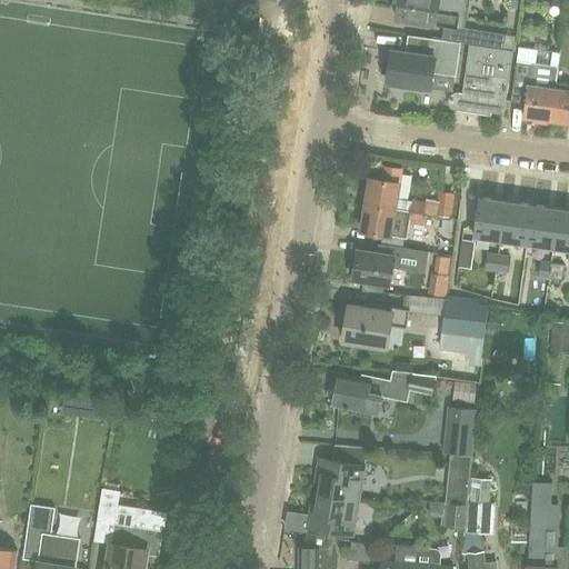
[(466,17),(468,0),(398,0),(396,19),(457,28),(458,16),(466,17)]
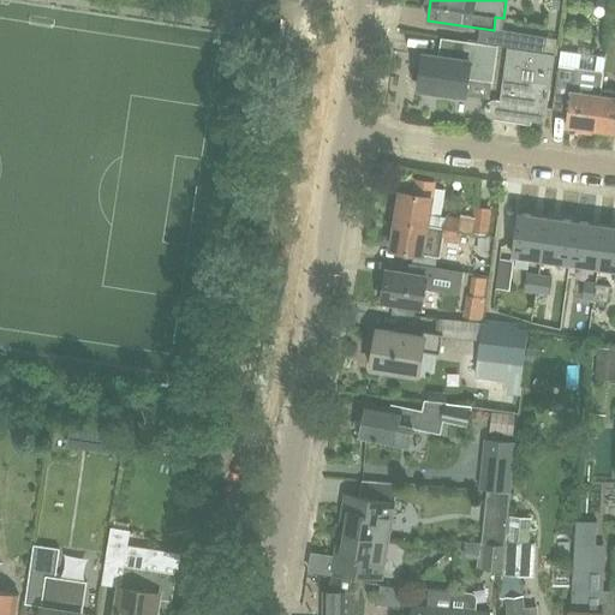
[(547,37),(499,29),(496,45),(544,53),(547,37)]
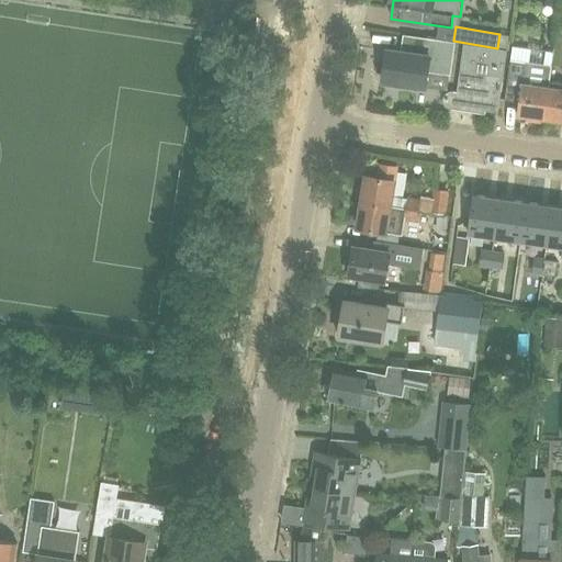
[(450,75),(454,43),(424,38),(422,56),(385,51),(381,81),(385,81),(388,85),(396,86),(398,83),(425,87),(427,72),(450,75)]
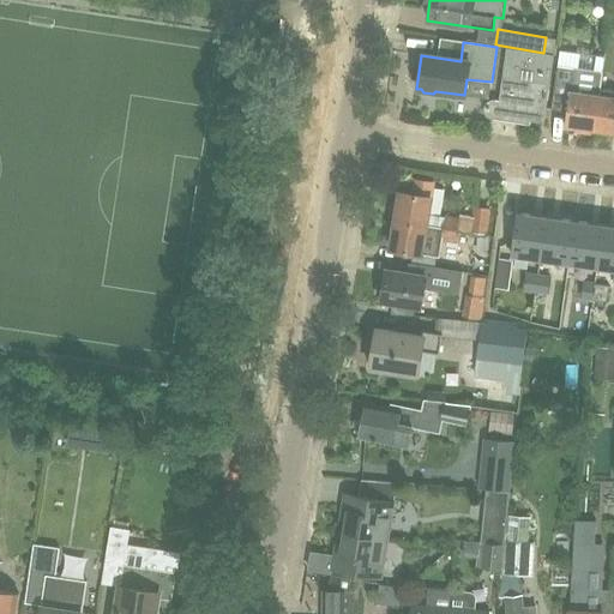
[(553,54),(505,48),(495,115),(543,122),(553,54)]
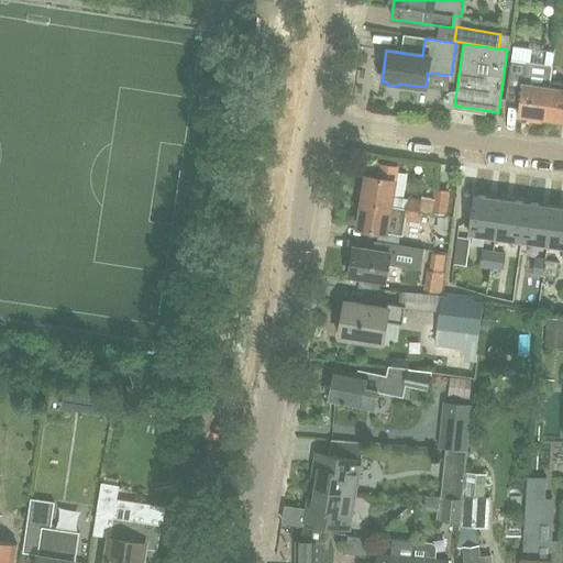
[(544,119),(550,81),(552,65),(510,59),(505,100),(519,101),(517,114),(544,119)]
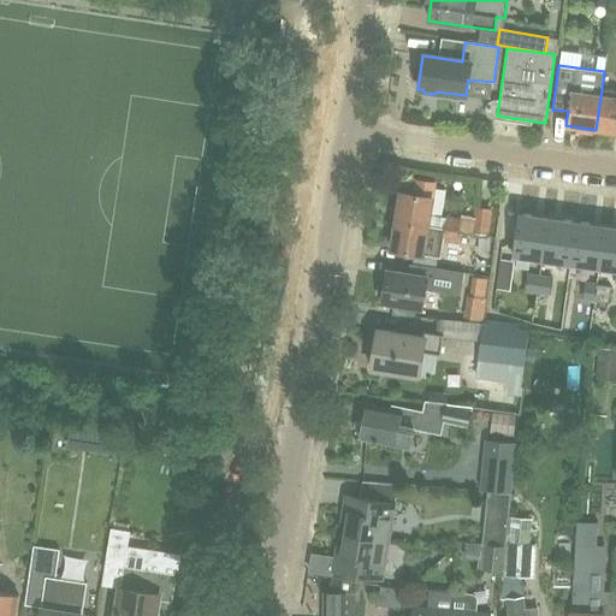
[(615,132),(615,90),(602,89),(596,130),(615,132)]
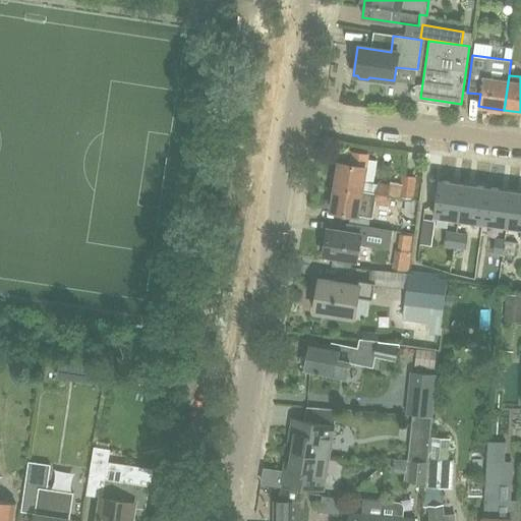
[(361,191),(365,167),(367,155),(351,152),(349,164),(338,162),(334,187),(361,191)]
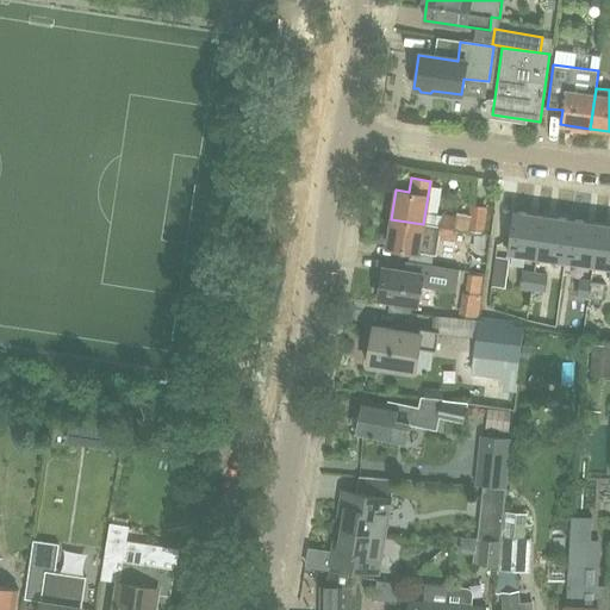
[(487,206),(470,205),(467,230),(485,232),(487,206)]
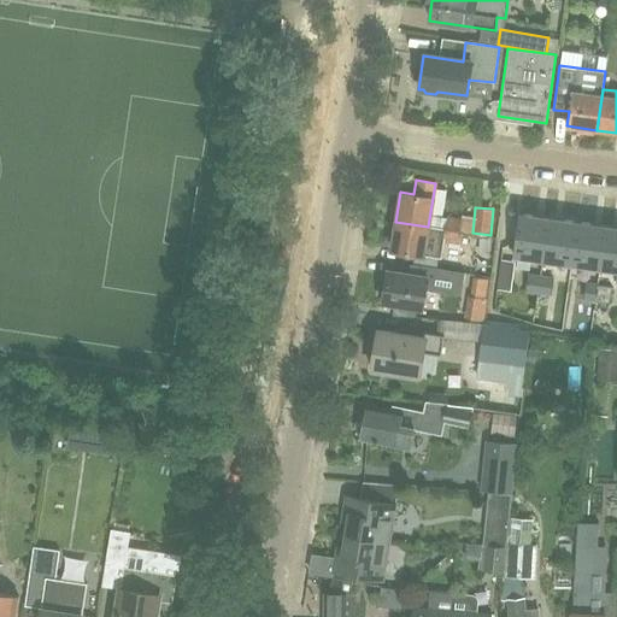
[(542,260),(548,217),(519,213),(513,256),(542,260)]
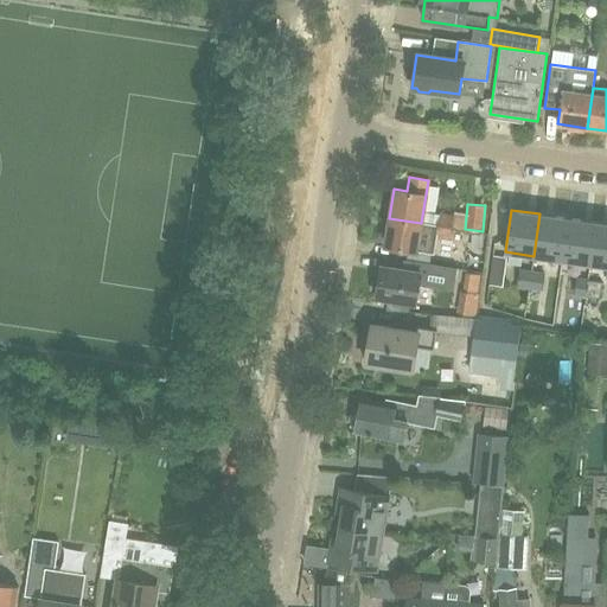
[(439,213),(438,225),(452,228),(453,216),(439,213)]
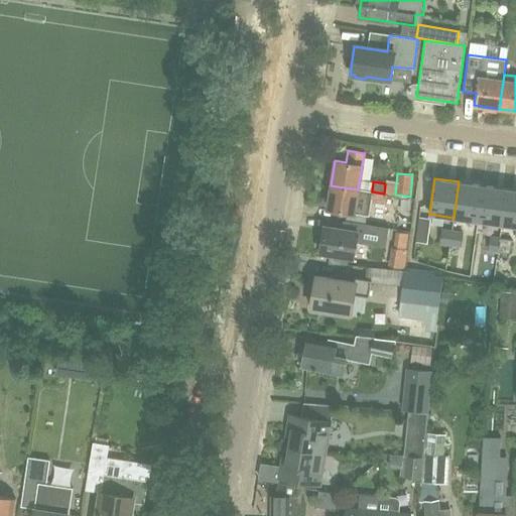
[(478,221),(483,185),(459,181),(454,218),(478,221)]
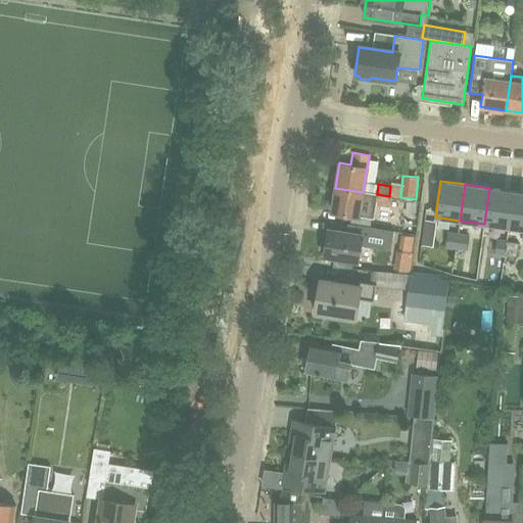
[(375,219),(377,204),(387,206),(389,196),(377,194),(363,192),(335,188),(331,212),(359,217),(375,219)]
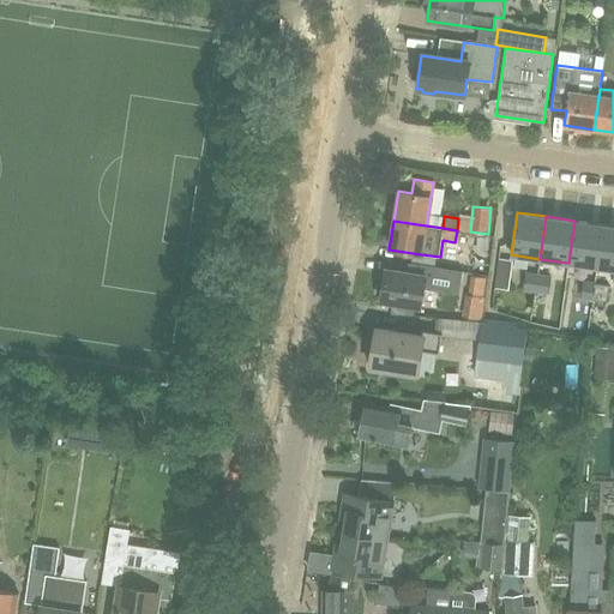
[(597,268),(603,224),(575,221),(569,263),(597,268)]
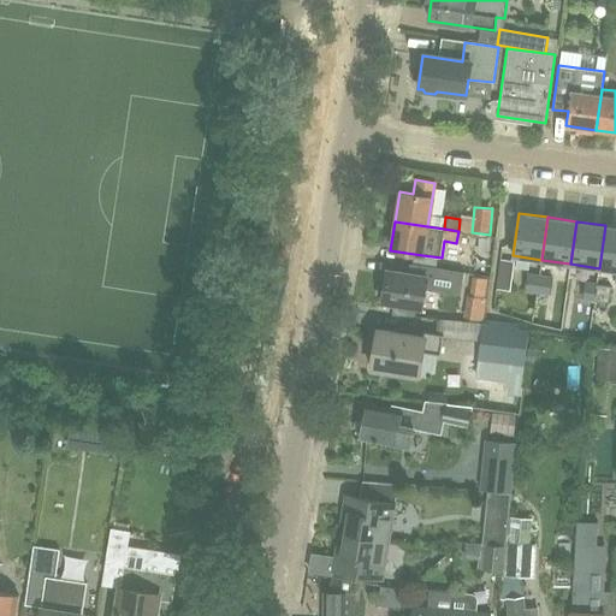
[(615,270),(615,226),(605,225),(599,268),(615,270)]
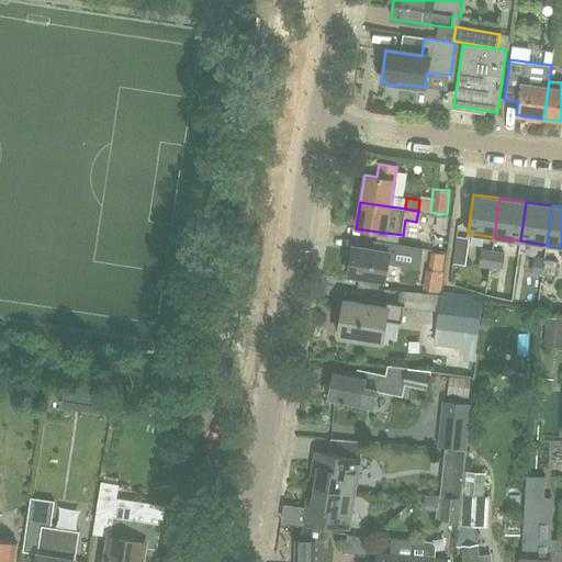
[(445,250),(447,237),(433,235),(430,248),(445,250)]
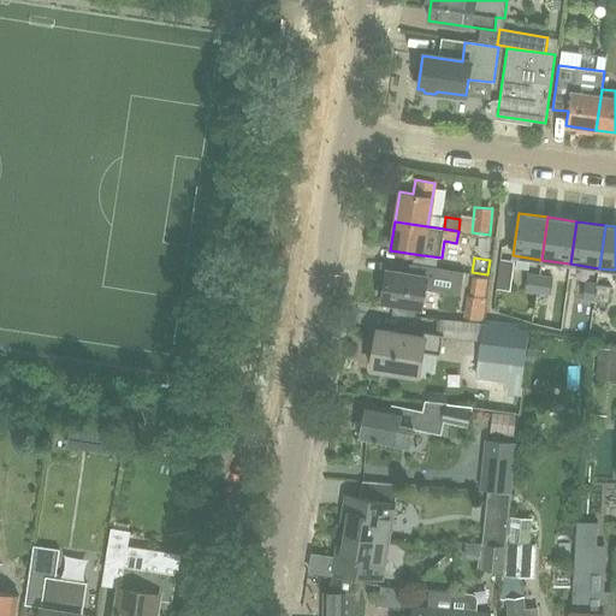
[(513,260),(499,259),(495,288),(509,290),(513,260)]
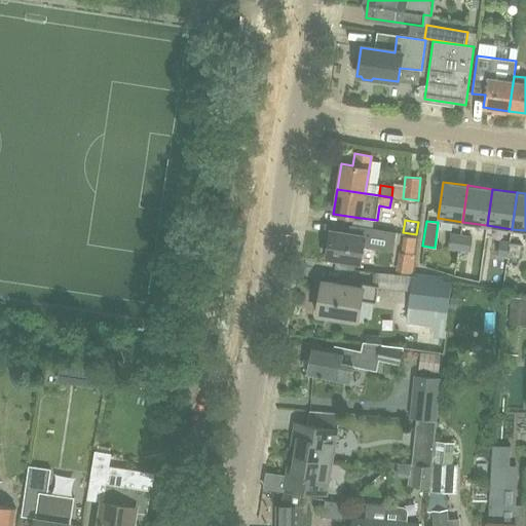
[(360,262),(363,245),(390,249),(392,231),(349,224),(348,234),(330,231),(329,243),(324,243),(323,253),(327,255),(327,258),(334,259),(360,262)]
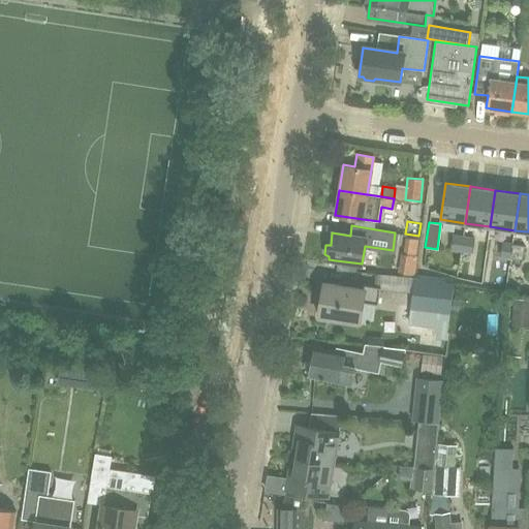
[(461,251),(463,236),(454,234),(452,250),(461,251)]
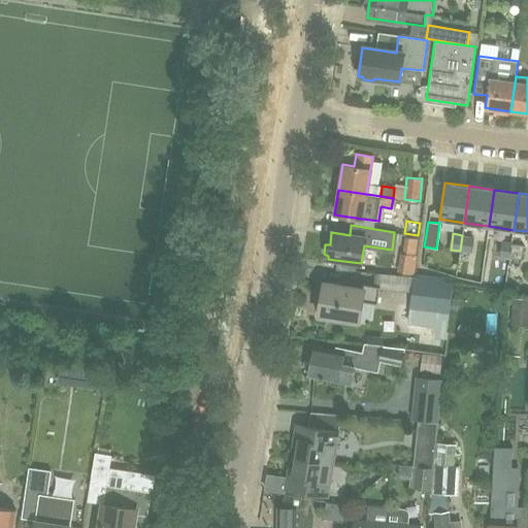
[(415,255),(418,237),(403,235),(401,253),(400,253),(398,271),(414,273),(416,255),(415,255)]
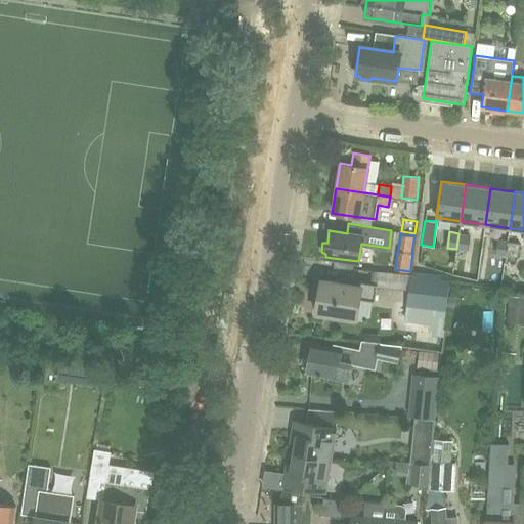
[(459,233),(456,249),(469,251),(471,234),(459,233)]
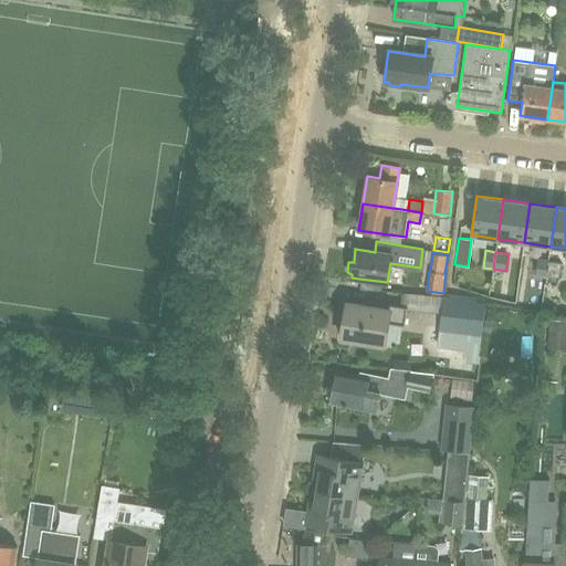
[(537,260),(535,274),(546,275),(548,262),(548,261),(537,260)]
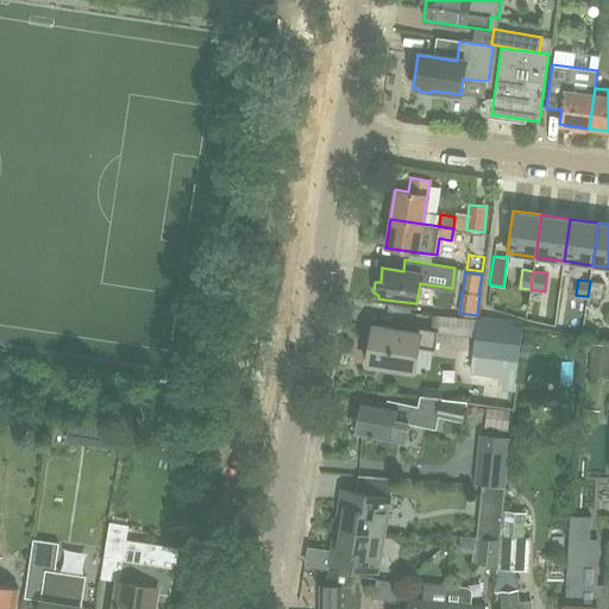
[(588,296),(588,297),(602,299),(604,283),(590,281),(590,282),(588,296)]
